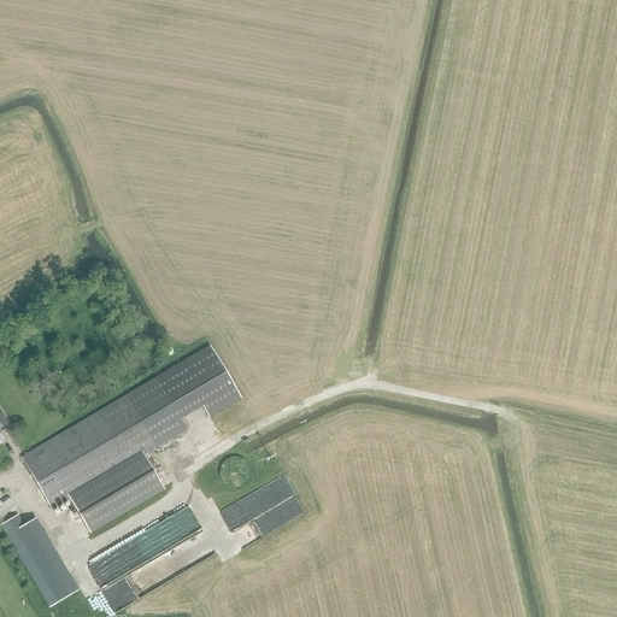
[(19,330),(24,340),(33,334),(28,325),(19,330)]
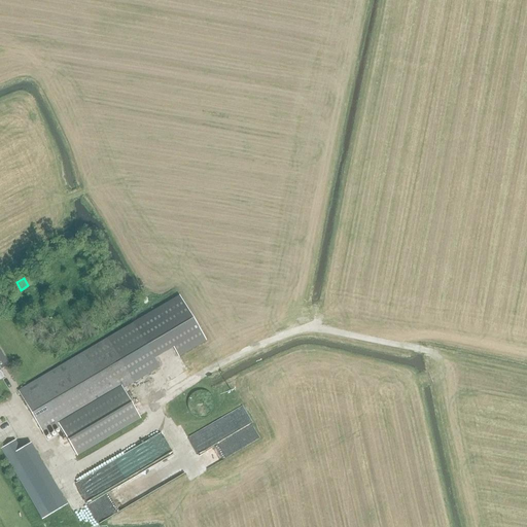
[(140,419),(124,389),(159,367),(154,360),(174,349),(178,356),(205,341),(178,295),(18,390),(44,436),(60,426),(77,456),(140,419)]
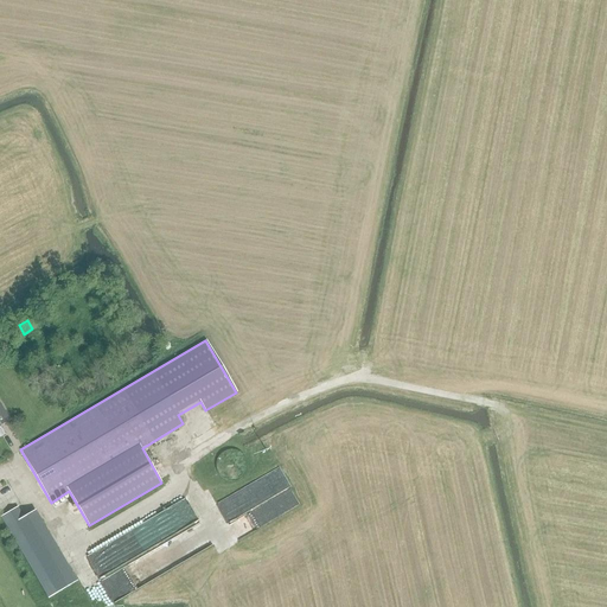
[(282,470),(218,499),(229,519),(292,490),(282,470)]
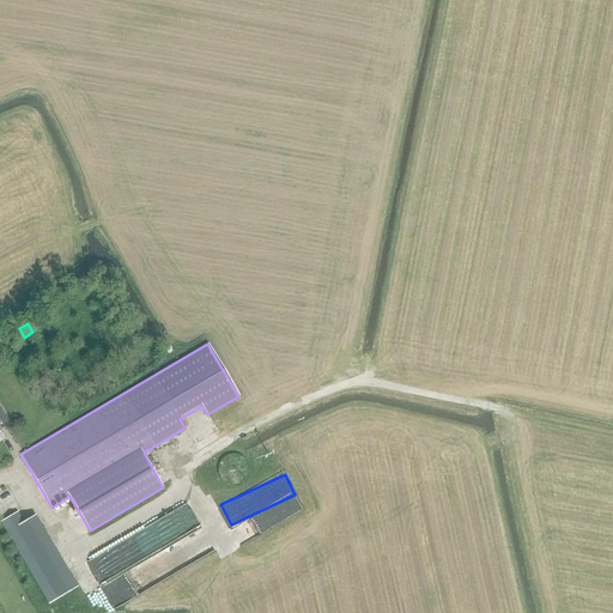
[(17,511),(0,521),(48,605),(78,587),(36,515),(23,522),(17,511)]
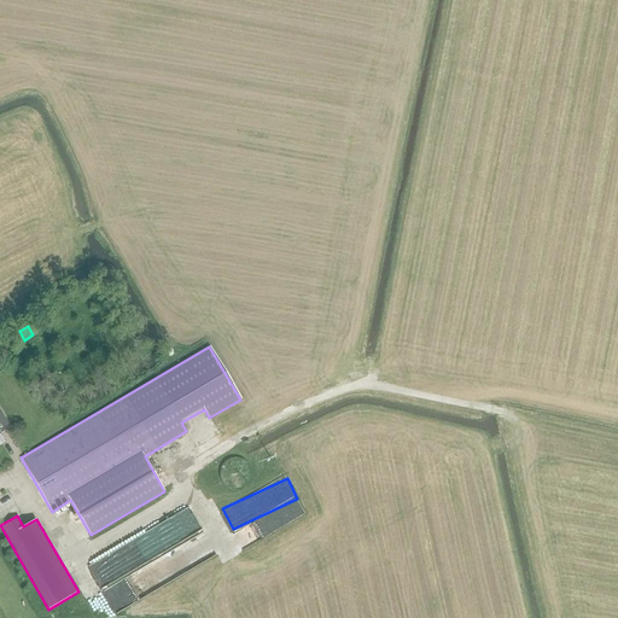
[(128,606),(205,570),(198,554),(121,590),(128,606)]
